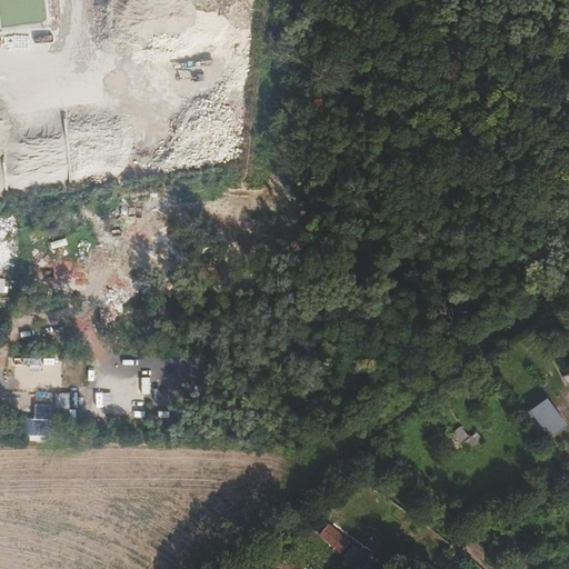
[(550,439),(568,425),(547,398),(530,412),(550,439)]
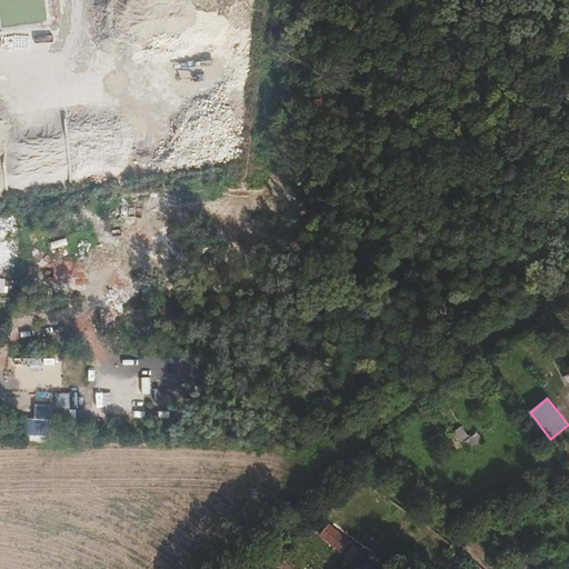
[(462,427),(455,432),(462,443),(470,438),(462,427)]
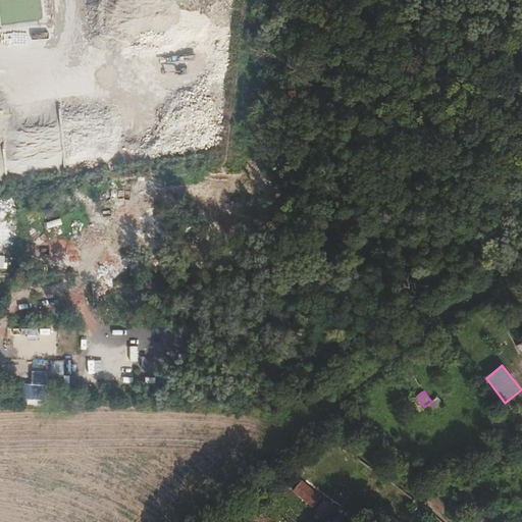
[(412,399),(403,406),(412,419),(422,412),(412,399)]
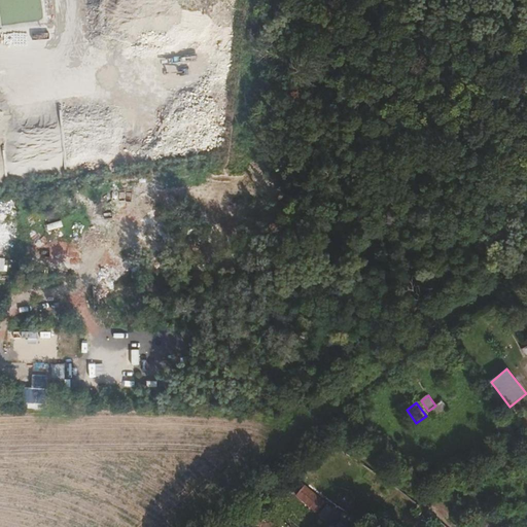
[(317,500),(302,487),(293,497),(309,511),(317,500)]
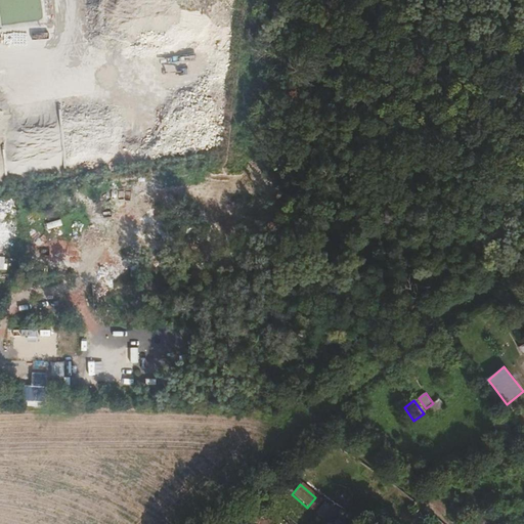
[(310,511),(318,500),(315,497),(307,508),(310,511)]
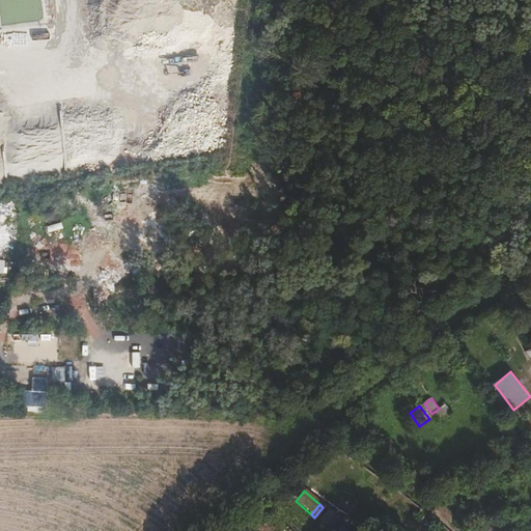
[(331,509),(320,520),(331,529),(340,519),(331,509)]
